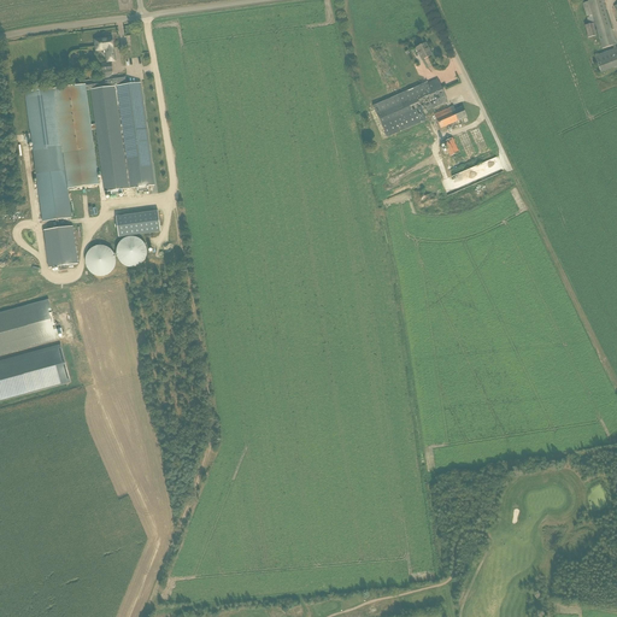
[(588,0),(587,0),(588,3),(594,23),(601,50),(616,45),(603,0),(588,0)]
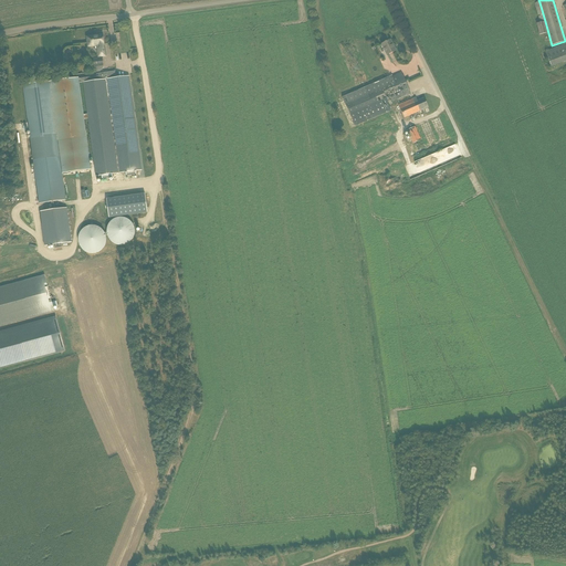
[(547,33),(544,22),(536,23),(540,35),(547,33)]
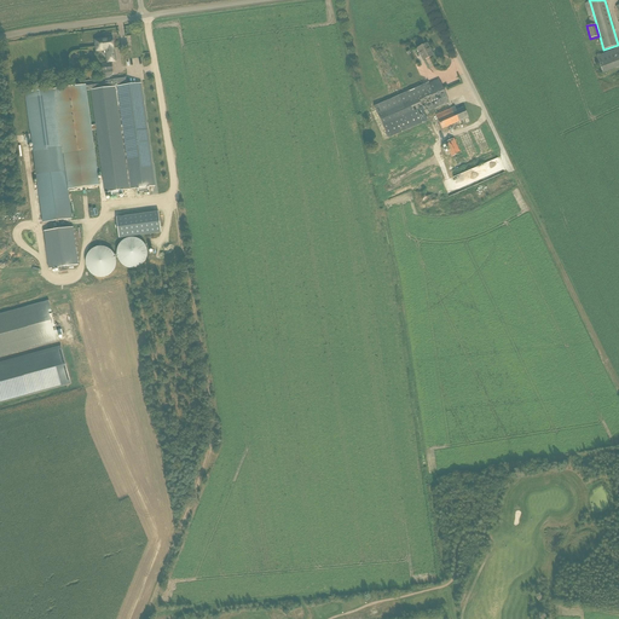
[(99,40),(94,41),(94,47),(99,46),(100,50),(105,50),(106,62),(115,61),(114,48),(113,39),(99,40)]
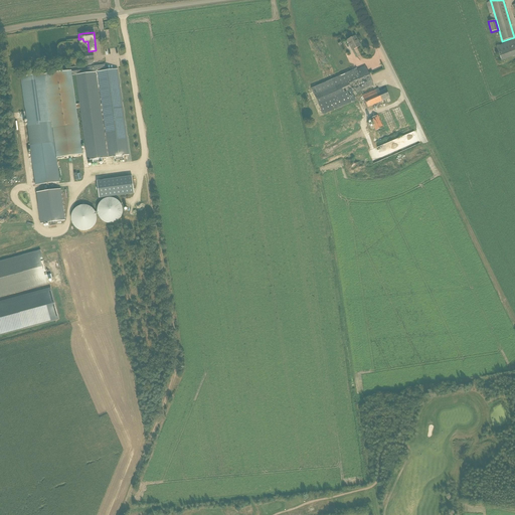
[(360,46),(355,36),(347,40),(352,50),(360,46)]
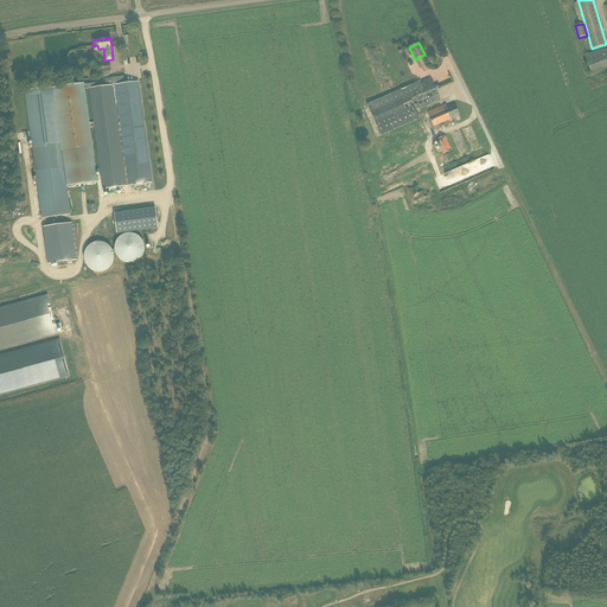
[(606,46),(585,56),(590,71),(606,64),(606,46)]
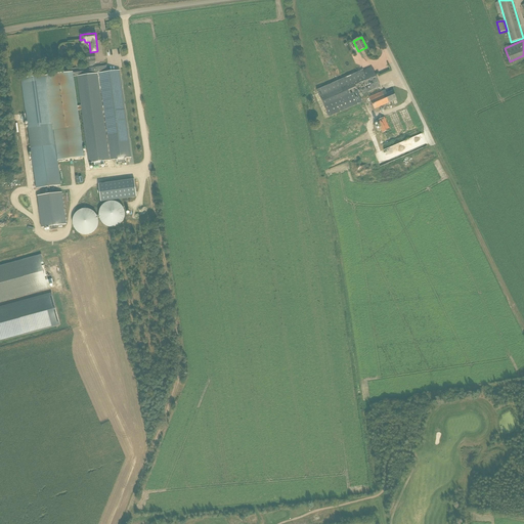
[(95,62),(94,53),(86,54),(88,68),(92,67),(95,62)]
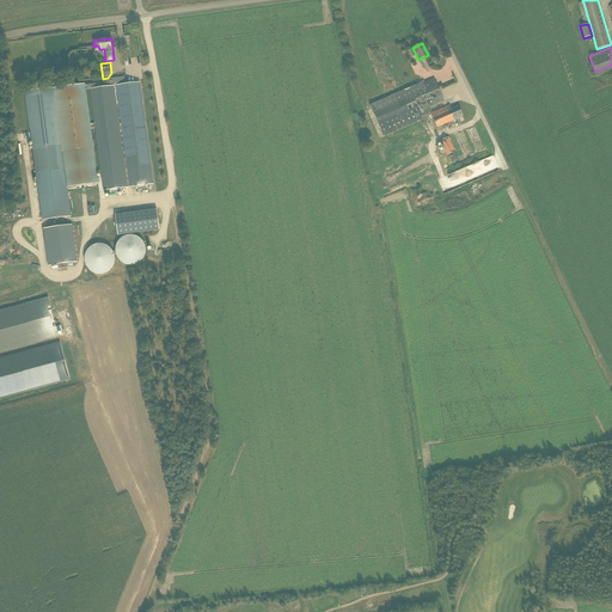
[(124,77),(123,77),(111,79),(111,81),(24,92),(32,157),(34,164),(31,165),(32,171),(35,171),(42,221),(55,219),(57,219),(72,216),(67,188),(98,183),(91,129),(95,129),(104,191),(110,190),(110,194),(122,193),(121,188),(135,187),(136,191),(148,189),(147,185),(153,184),(140,83),(126,84),(124,77)]
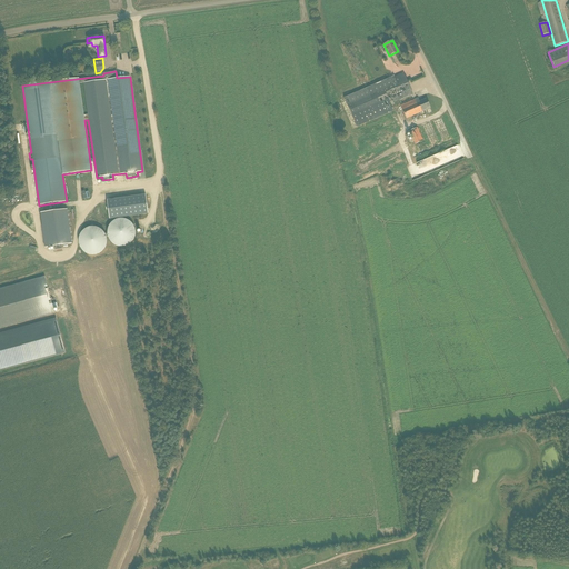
[(357,127),(383,115),(392,110),(390,105),(412,95),(403,73),(345,100),(357,127)]
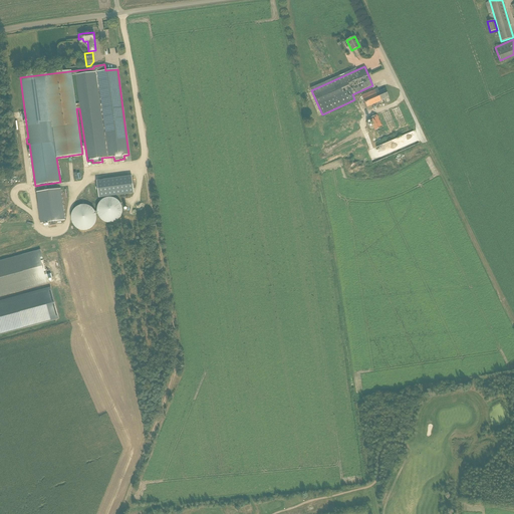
[(389,97),(386,89),(378,91),(377,88),(374,89),(362,95),(363,98),(367,107),(384,99),(389,97)]
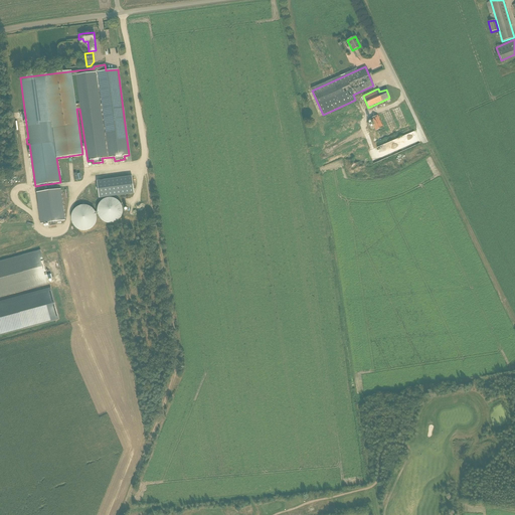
[(379,115),(371,117),(375,130),(383,128),(379,115)]
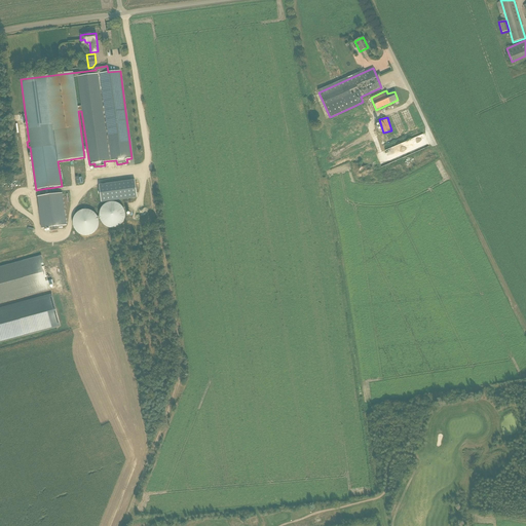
[(425,135),(390,147),(393,153),(396,152),(397,154),(401,153),(401,154),(428,144),(425,135)]
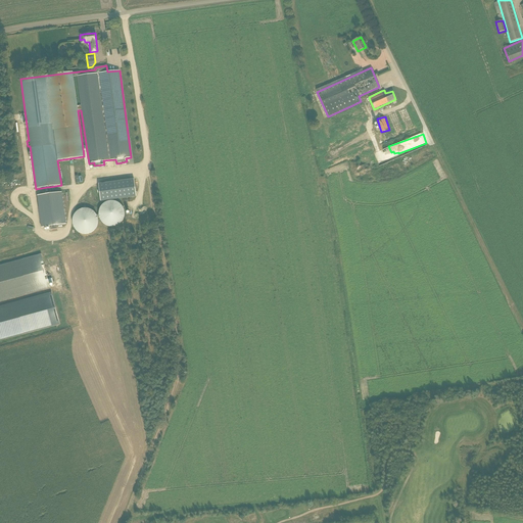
[(134,180),(98,184),(100,201),(136,196),(134,180)]
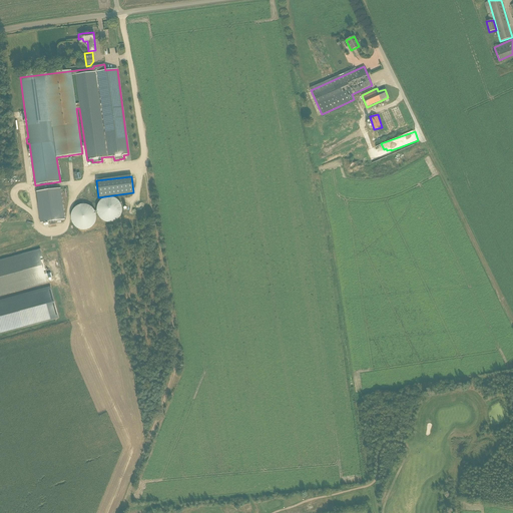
[(47,190),(36,191),(40,223),(49,221),(50,225),(56,224),(55,221),(65,219),(60,188),(49,190),(48,183),(46,183),(47,190)]
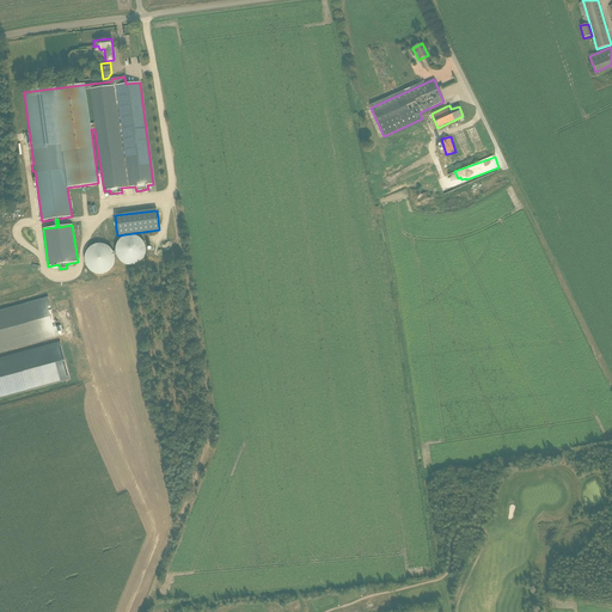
[(90,274),(115,271),(111,244),(86,246),(90,274)]
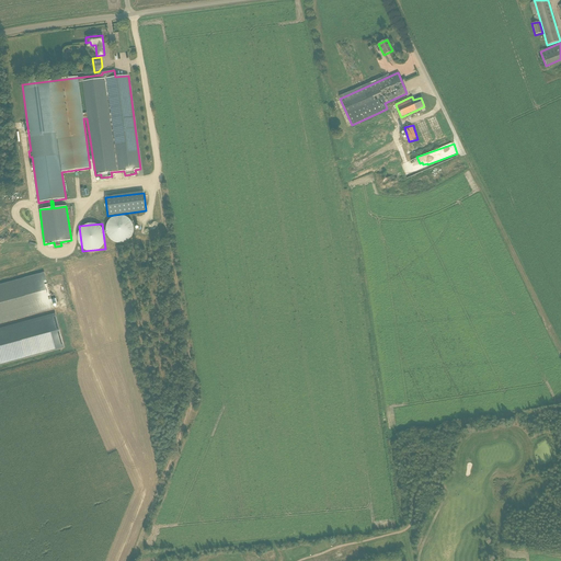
[(52,300),(44,273),(0,284),(0,322),(54,308),(53,305),(52,300)]
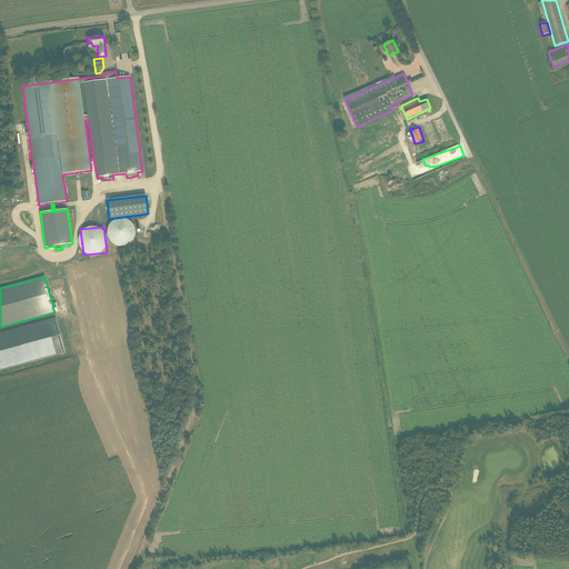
[(0,370),(66,353),(56,318),(0,332),(0,370)]
